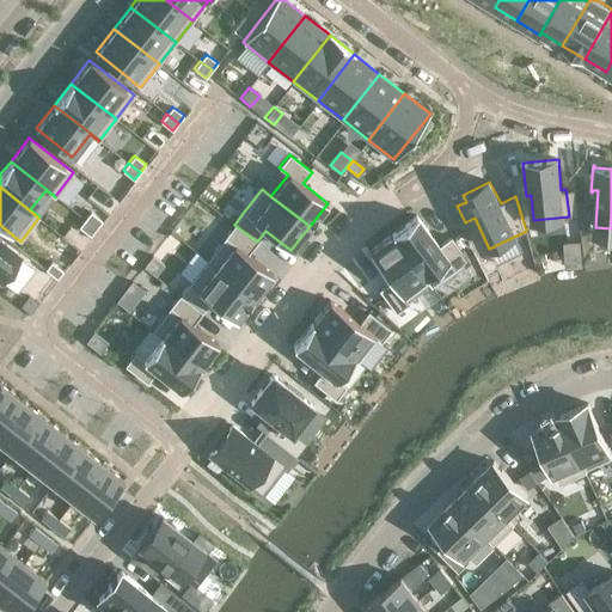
[(592,209),(579,208),(580,227),(591,227),(592,209)]
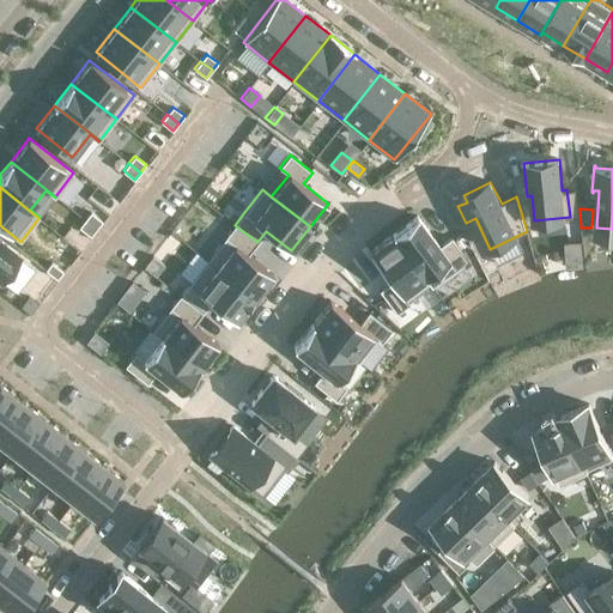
[(91,212),(85,219),(96,228),(102,220),(91,212)]
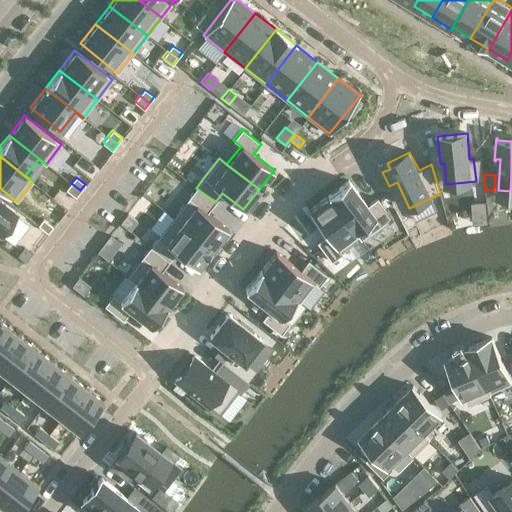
[(348,180),(328,195),(361,239),(391,217),(377,198),(367,205),(348,180)]
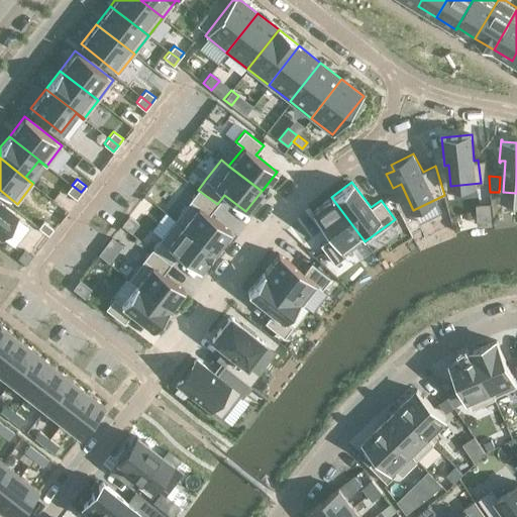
[(72,185),(67,191),(76,199),(81,192),(72,185)]
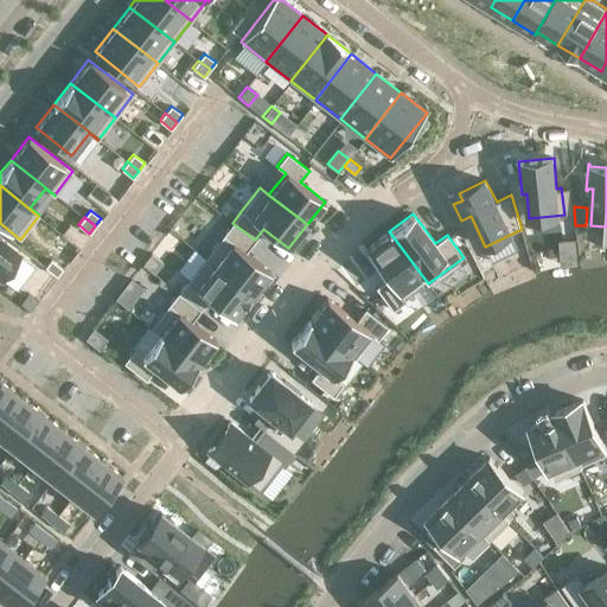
[(222,236),(205,257),(215,264),(253,294),(270,270),(246,251),(255,240),(232,223),(222,236)]
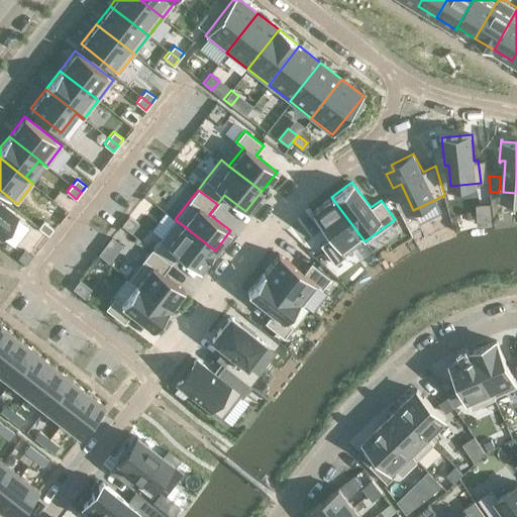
[(331,197),(311,212),(330,237),(320,244),(334,265),(345,255),(342,251),(360,238),(364,242),(365,241),(331,197)]
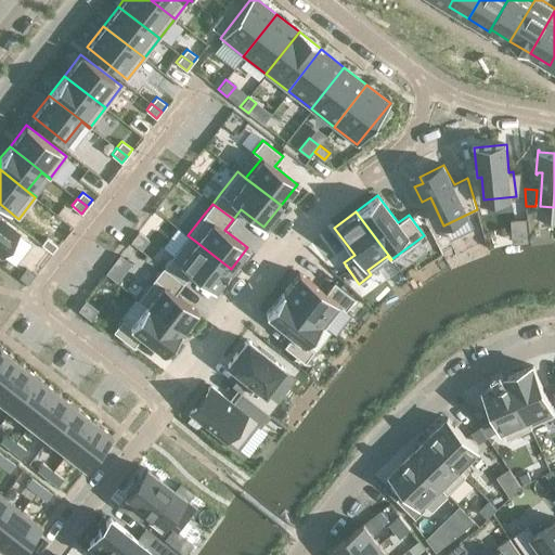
[(0,217),(0,255),(18,232),(0,217)]
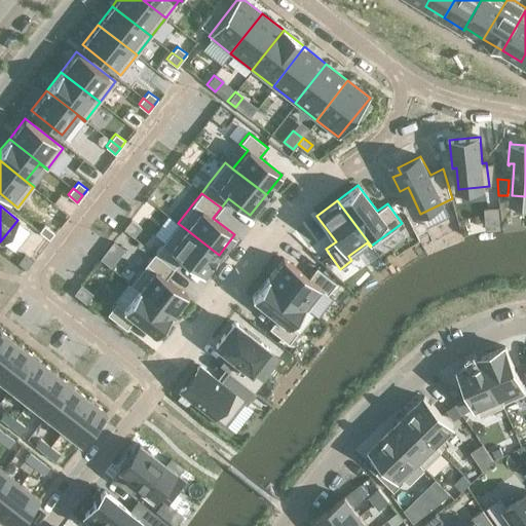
[(130,219),(123,229),(133,236),(141,226),(130,219)]
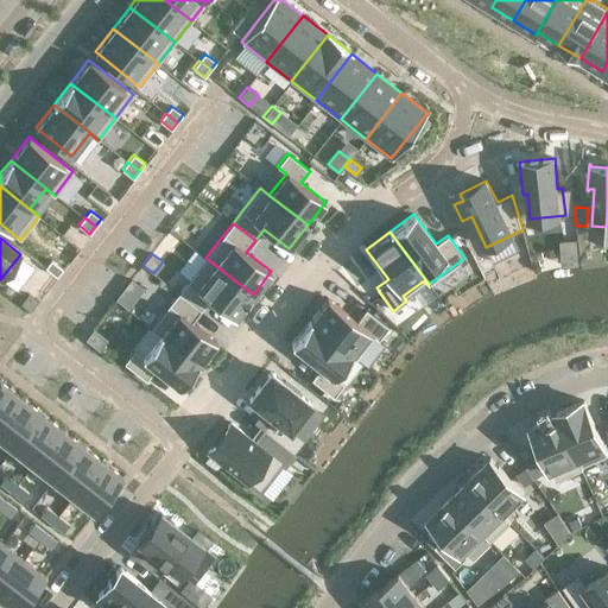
[(189,279),(178,292),(201,310),(210,298),(234,318),(253,295),(215,265),(206,258),(189,279)]
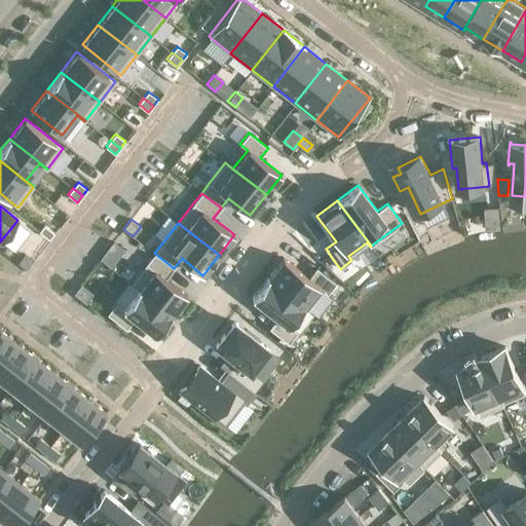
[(44,225),(39,231),(49,238),(53,232),(44,225)]
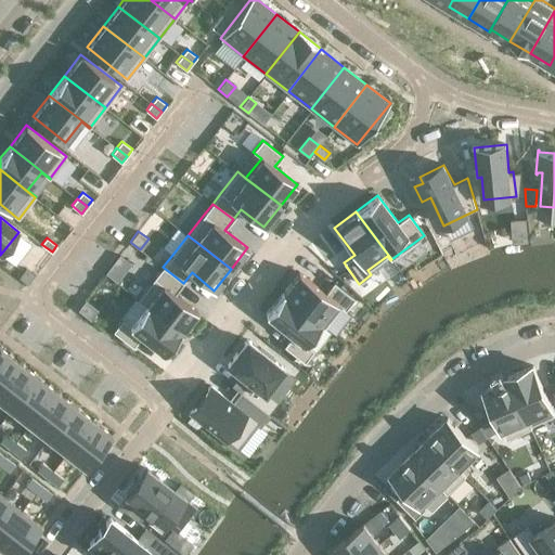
[(154,279),(138,299),(146,306),(181,333),(197,311),(175,294),(183,283),(163,267),(154,279)]
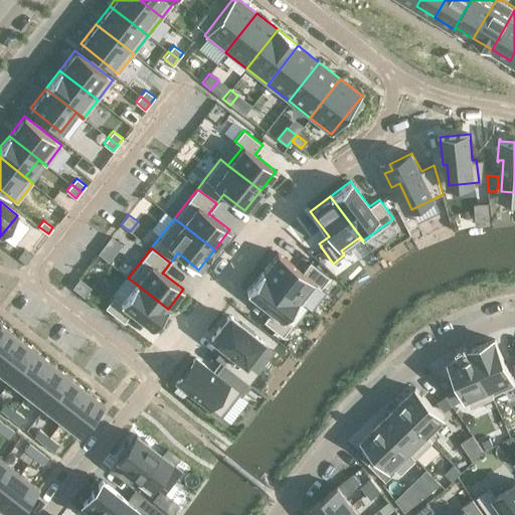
[(23,248),(18,256),(26,263),(32,254),(23,248)]
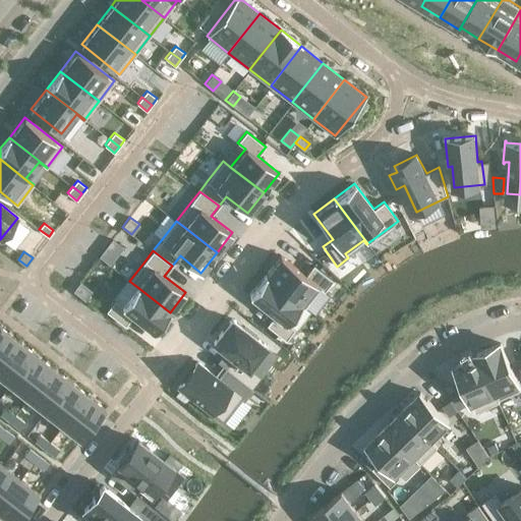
[(103,251),(99,256),(109,265),(113,259),(103,251)]
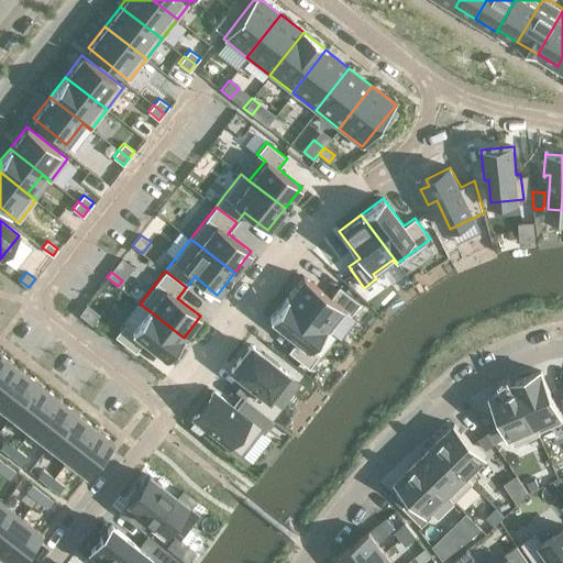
[(304,276),(286,297),(330,331),(345,311),(350,315),(360,302),(339,286),(330,297),(304,276)]
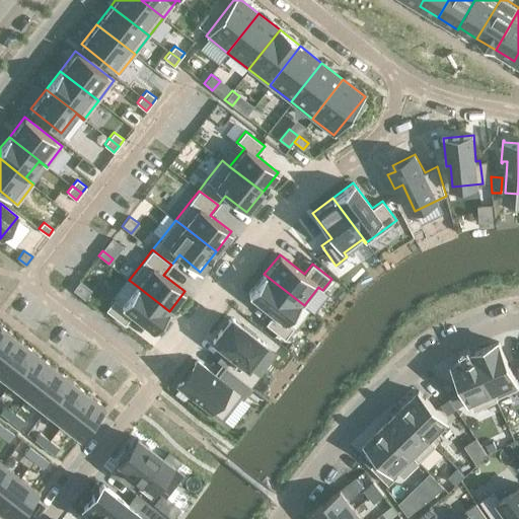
[(264,274),(248,294),(274,313),(266,323),(285,339),(293,327),(286,321),(300,302),(264,274)]
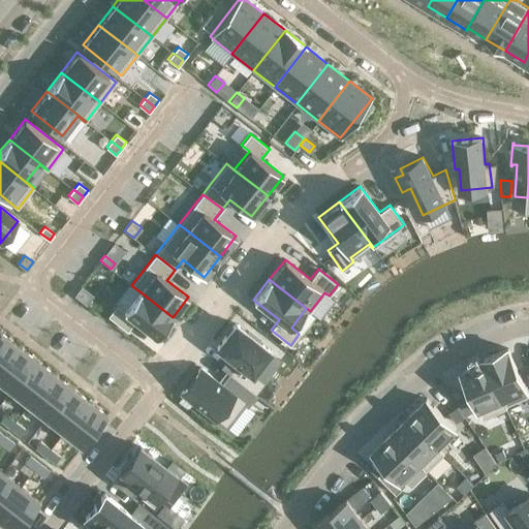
[(117,304),(107,315),(127,331),(135,320),(156,337),(173,317),(139,291),(124,310),(117,304)]
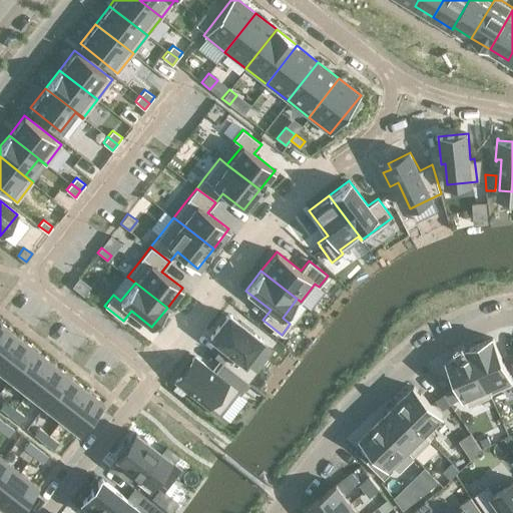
[(217,328),(209,338),(230,354),(223,364),(246,382),(254,371),(245,363),(263,341),(251,332),(252,331),(240,321),(239,323),(228,314),(226,316),(224,317),(225,318),(218,326),(217,328)]
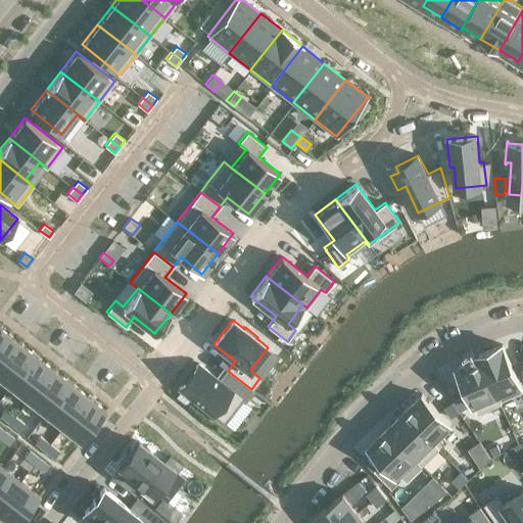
[(0,327),(0,363),(17,341),(0,327)]
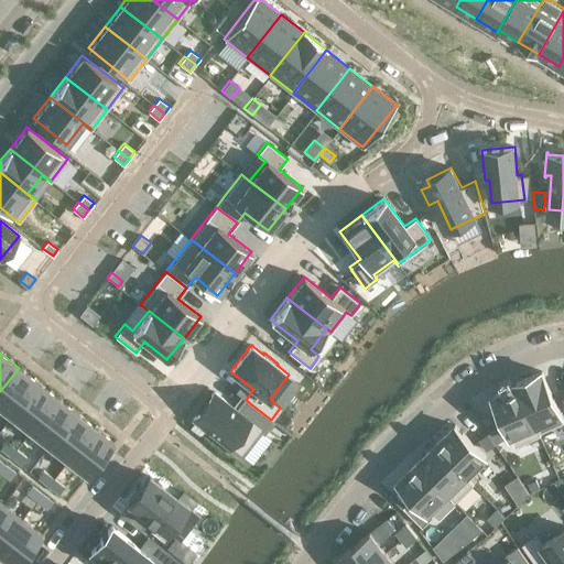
[(19,368),(0,391),(0,407),(11,416),(38,382),(19,368)]
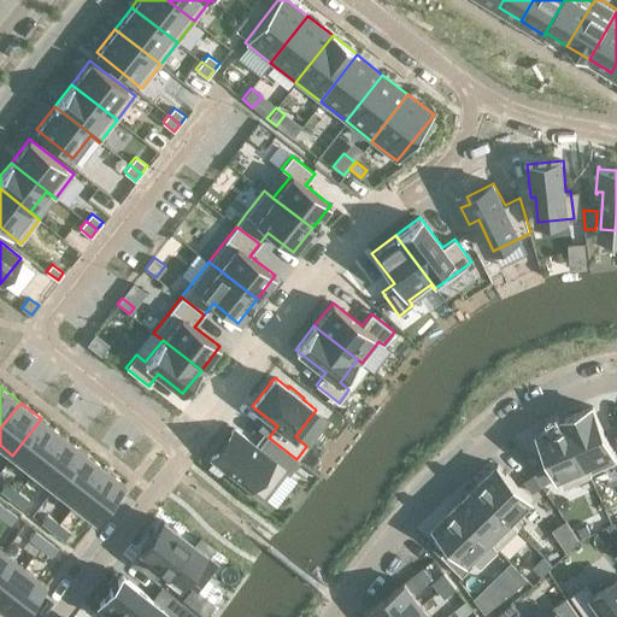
[(616,460),(593,406),(565,418),(591,476),(592,476),(591,472),(616,460)]
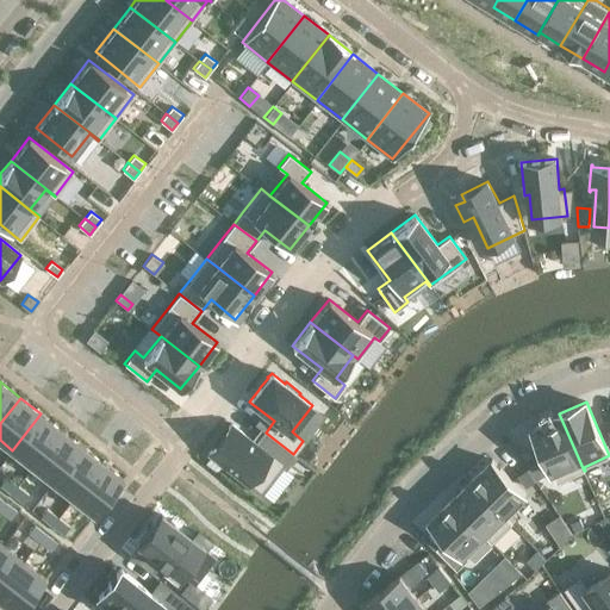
[(41,414),(12,450),(32,466),(61,430),(41,414)]
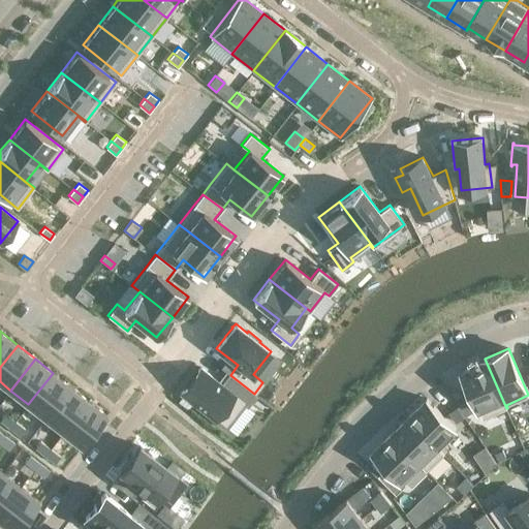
[(485,361),(462,371),(484,418),(506,408),(485,359),(484,359),(485,361)]
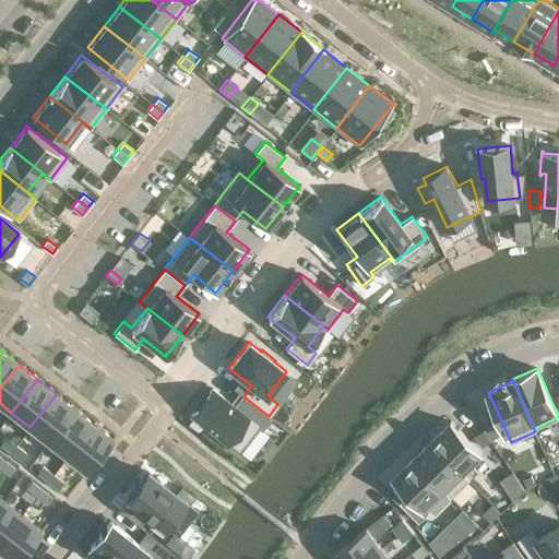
[(212,389),(190,416),(238,453),(259,427),(261,429),(270,417),(242,395),(235,406),(212,389)]
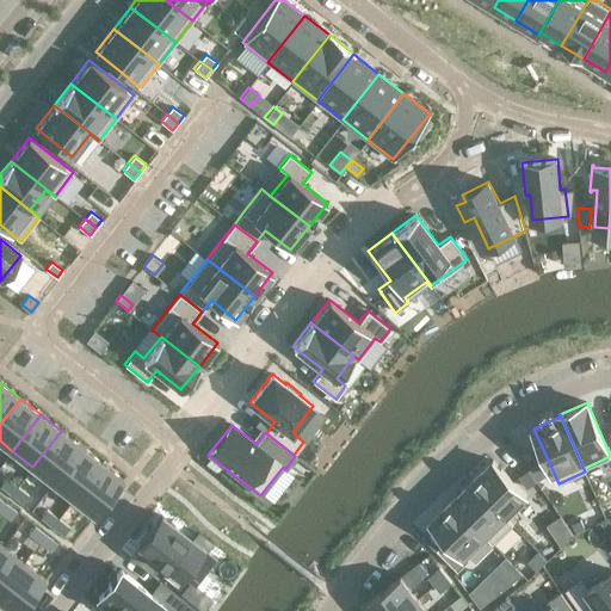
[(61,431),(32,467),(53,482),(81,446),(61,431)]
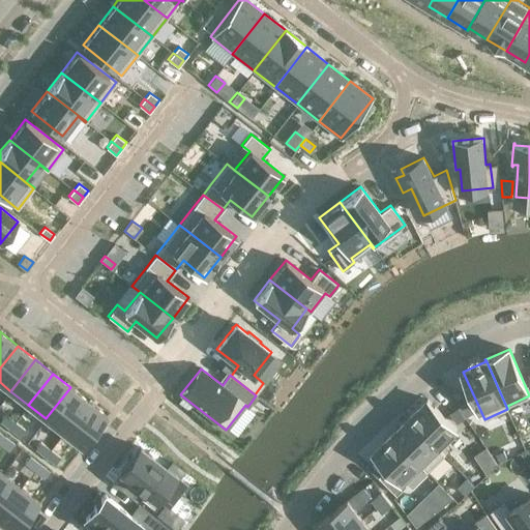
[(70,387),(46,418),(63,432),(88,401),(70,387)]
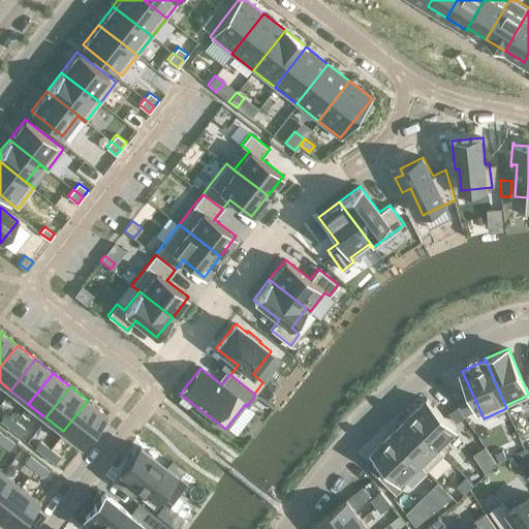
[(427,399),(408,416),(437,446),(456,429),(427,399)]
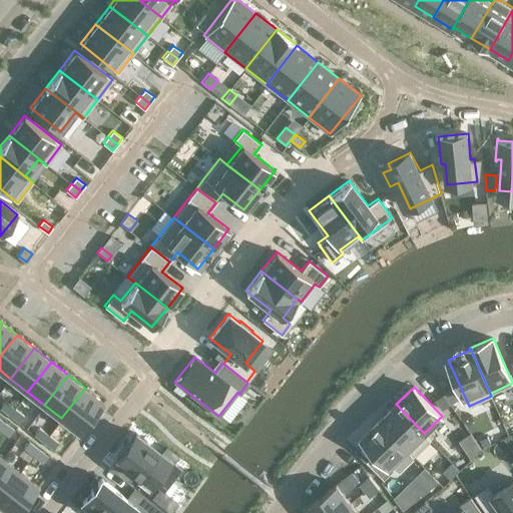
[(85,388),(61,418),(79,432),(103,402),(85,388)]
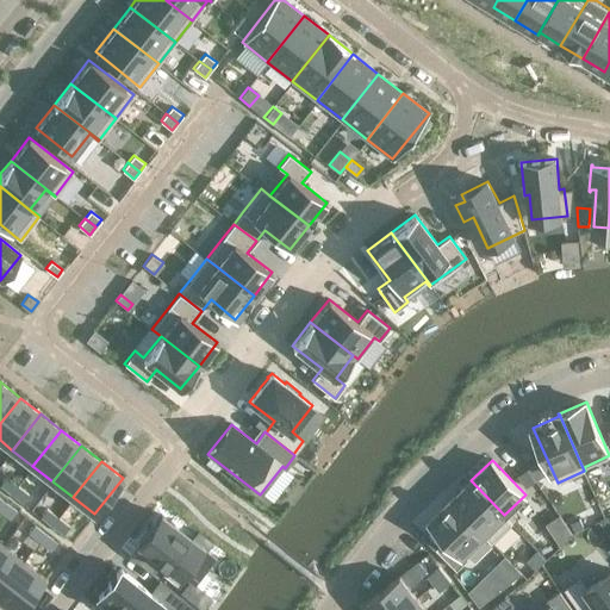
[(539,461),(528,468),(536,480),(546,473),(539,461)]
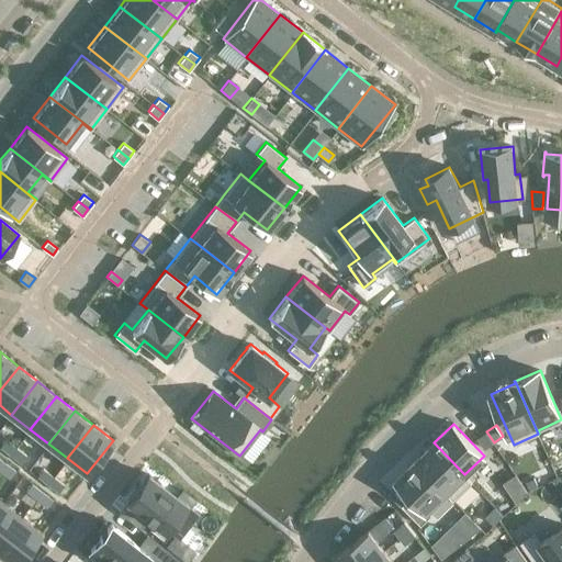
[(13,429),(8,437),(18,445),(23,438),(13,429)]
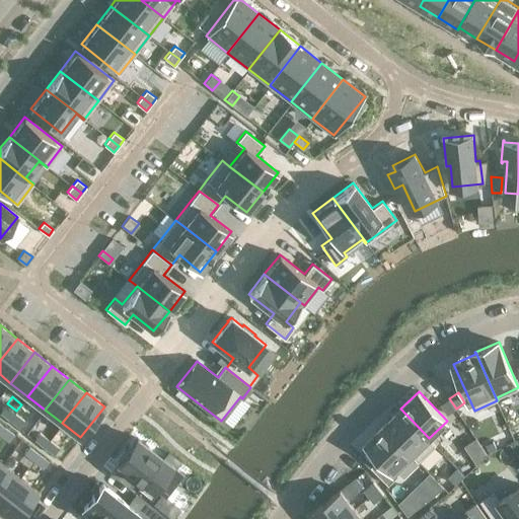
[(449,398),(441,404),(448,415),(456,409),(449,398)]
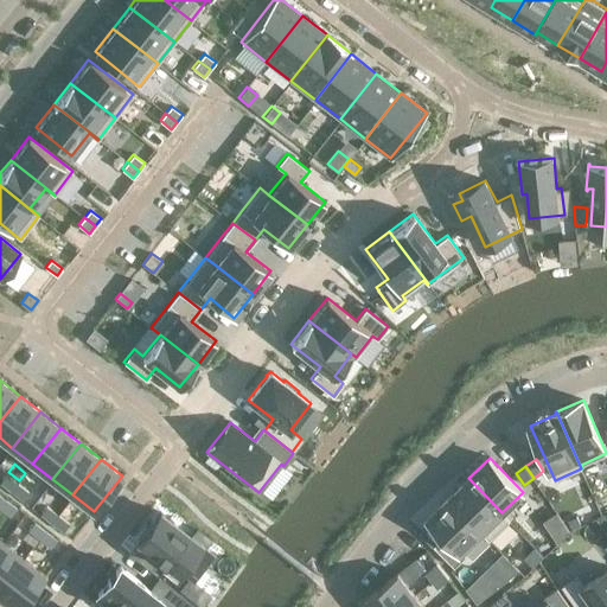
[(25,473),(19,480),(31,489),(37,481),(25,473)]
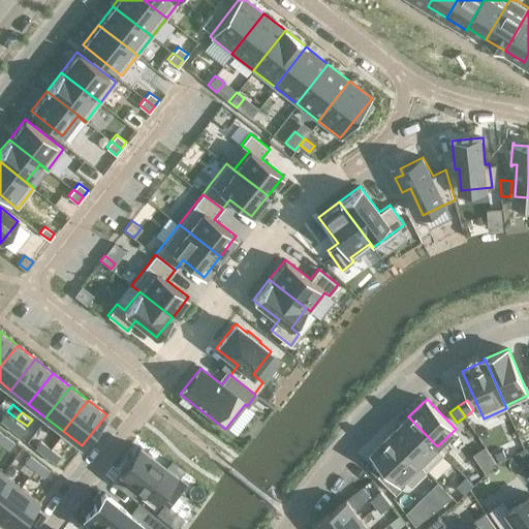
[(408,416),(392,433),(428,470),(444,454),(437,446),(408,416)]
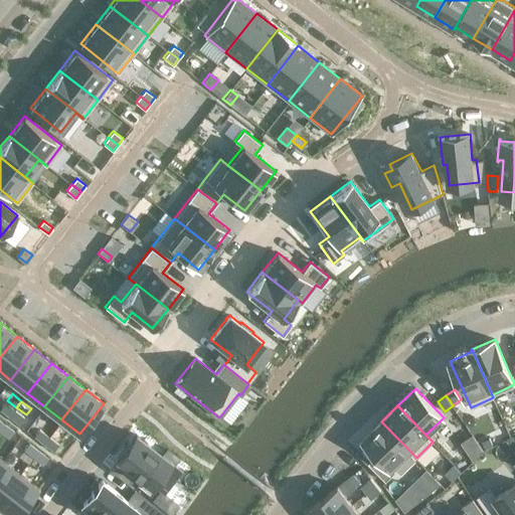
[(46,420),(41,426),(50,435),(55,427),(46,420)]
